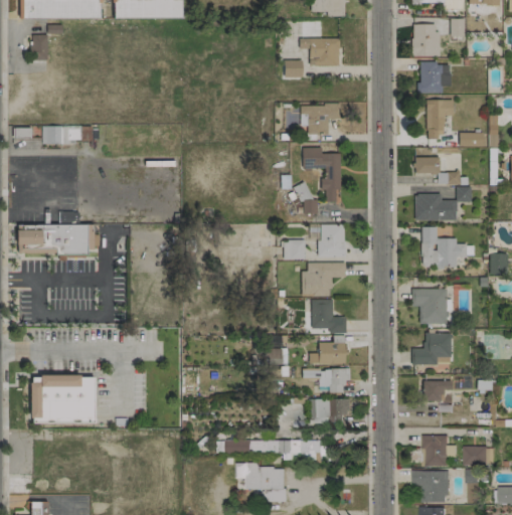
[(100,19),(100,0),(24,0),(24,18),(100,19)]
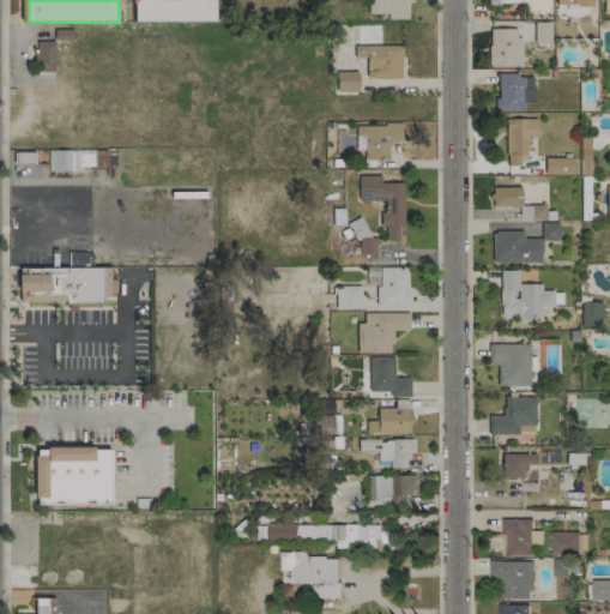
[(134,0),(134,20),(216,22),(216,0),(134,0)]
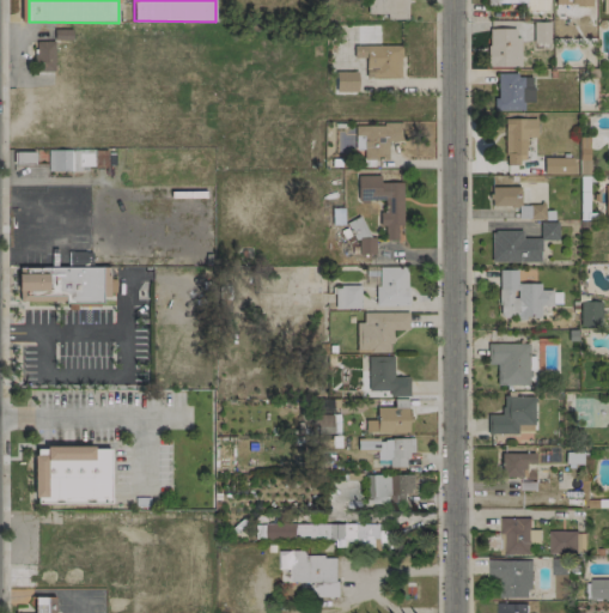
[(491,28),(492,67),(524,66),(524,42),(544,42),(544,22),(523,22),(523,28),(491,28)]
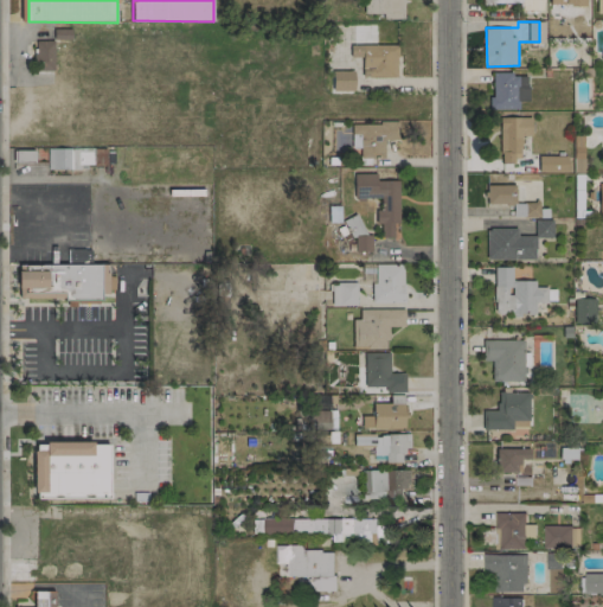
[(57,70),(57,40),(38,40),(38,70),(57,70)]
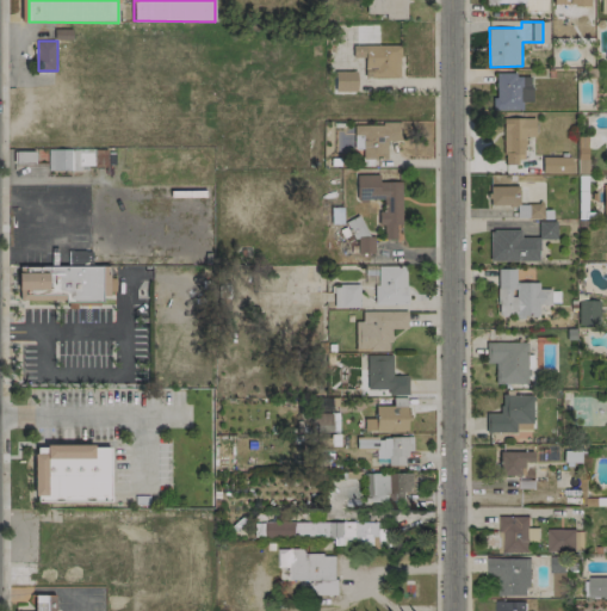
[(367,78),(402,76),(402,44),(355,45),(357,57),(367,57),(367,78)]
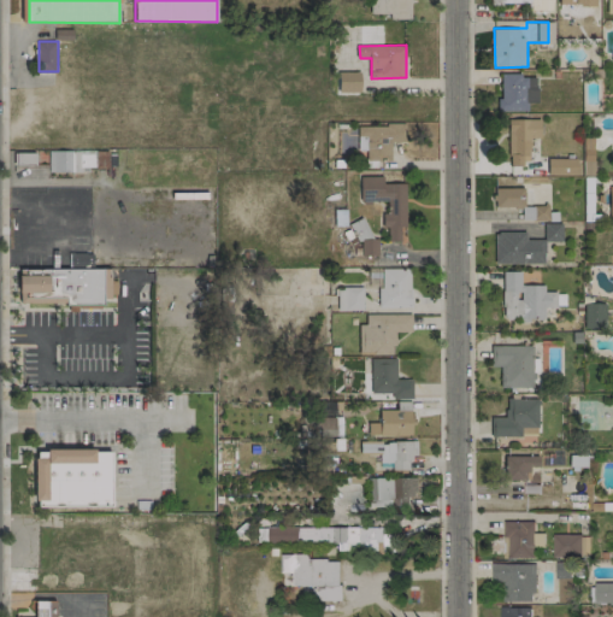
[(341,72),(341,92),(363,92),(363,71),(341,72)]
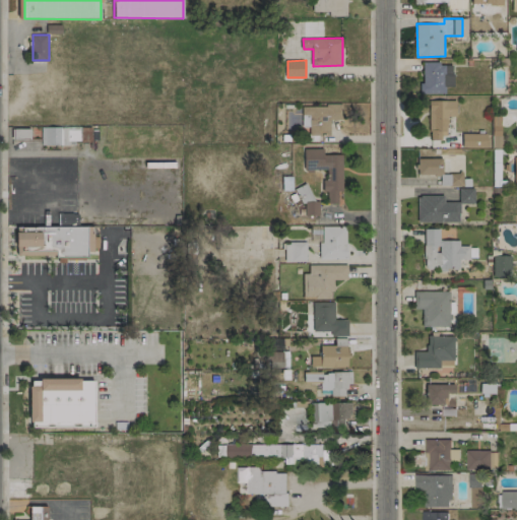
[(425,93),(447,93),(447,86),(455,86),(455,62),(424,63),(425,93)]
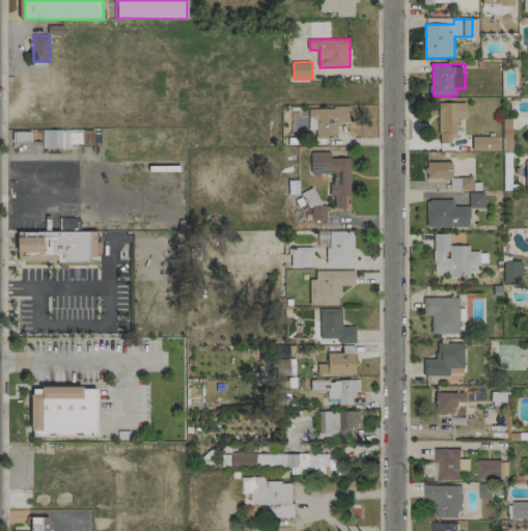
[(441,103),(440,142),(456,143),(457,118),(468,118),(468,103),(441,103)]
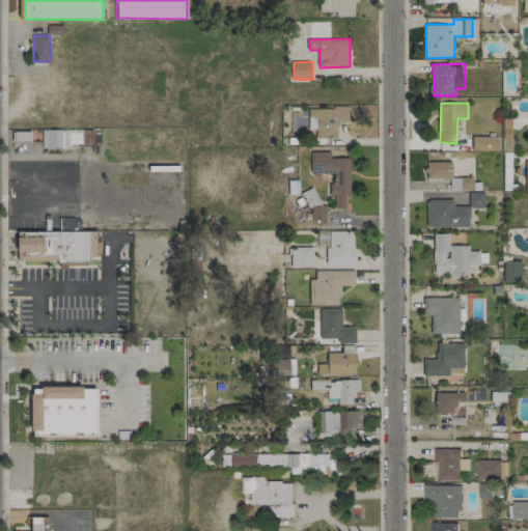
[(310,108),(311,130),(317,130),(318,137),(339,137),(339,122),(351,121),(351,107),(310,108)]
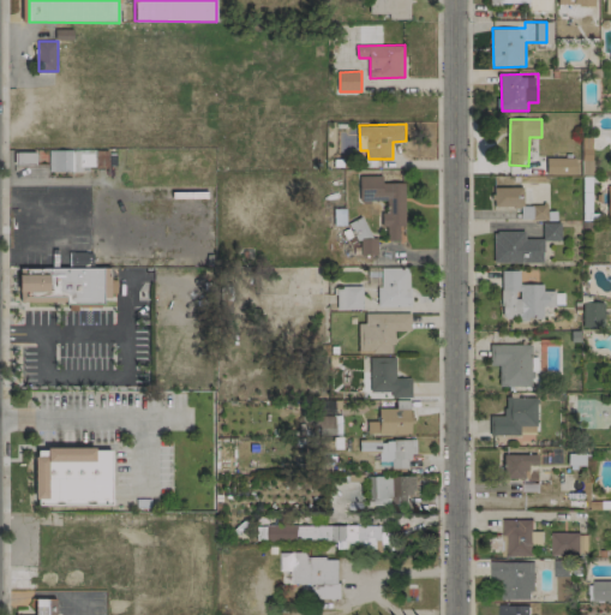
[(52,169),(79,169),(79,155),(75,155),(73,149),(52,150),(52,169)]
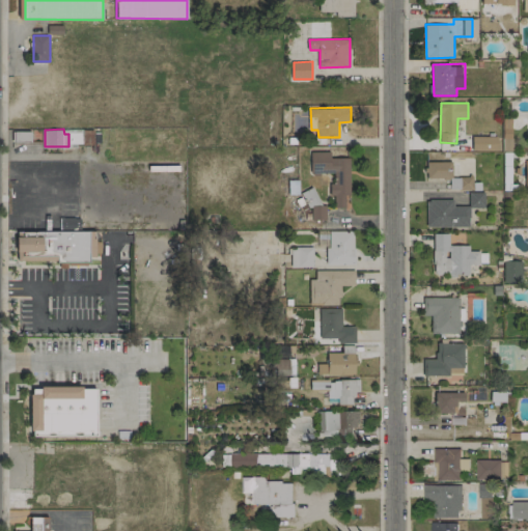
[(500,151),(500,137),(474,136),(474,150),(500,151)]
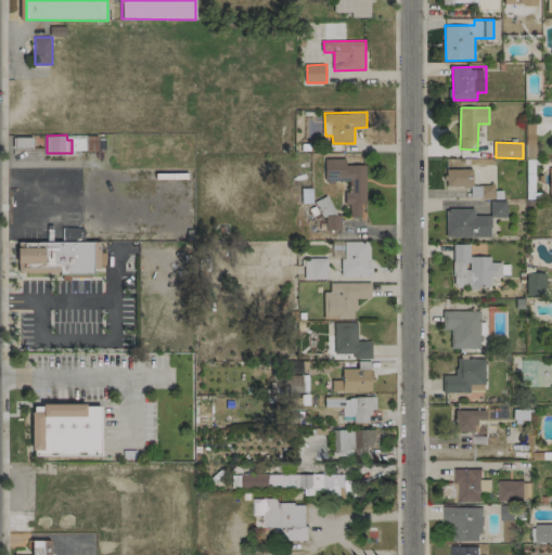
[(352,216),(368,216),(369,165),(347,165),(347,158),(328,158),(326,180),(351,181),(351,191),(347,191),(347,205),(352,205),(352,216)]
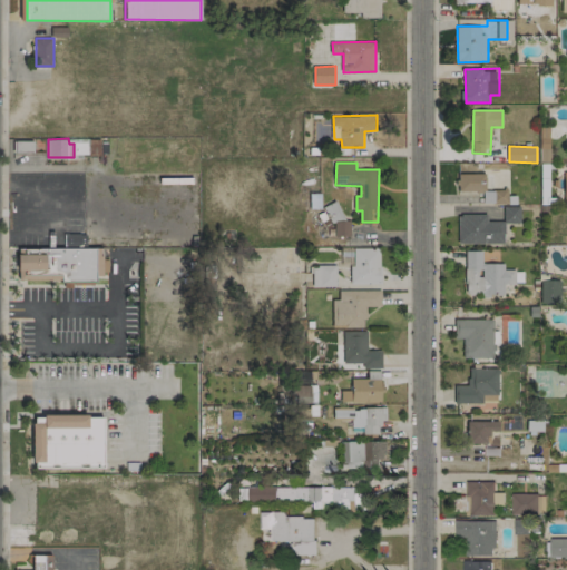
[(509,189),(488,190),(487,173),(460,174),(460,192),(486,192),(486,203),(509,203),(509,189)]
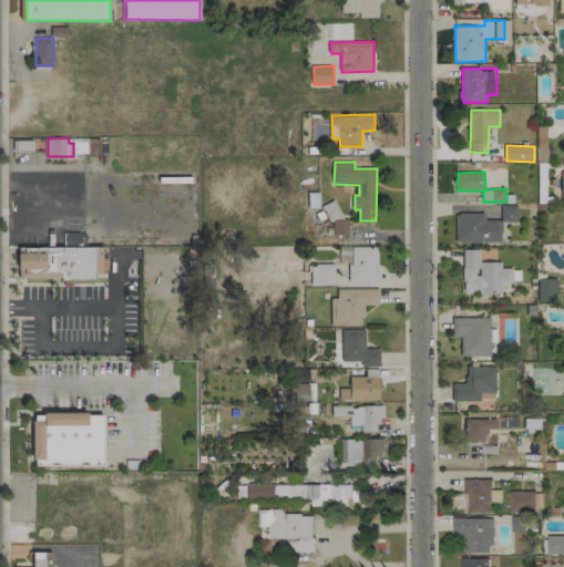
[(521,205),(503,205),(503,220),(520,222),(521,205)]
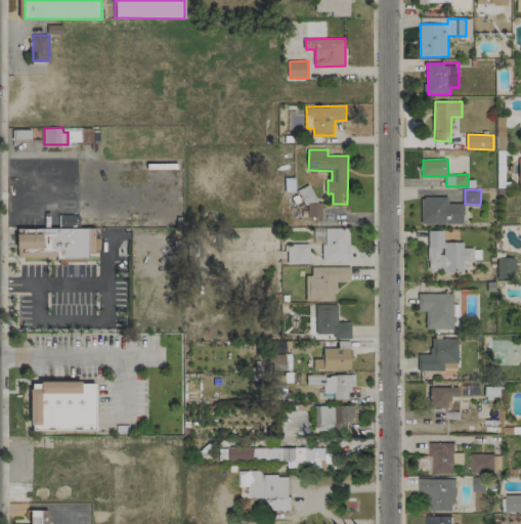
[(449,198),(423,197),(423,223),(466,224),(466,204),(449,204),(449,198)]
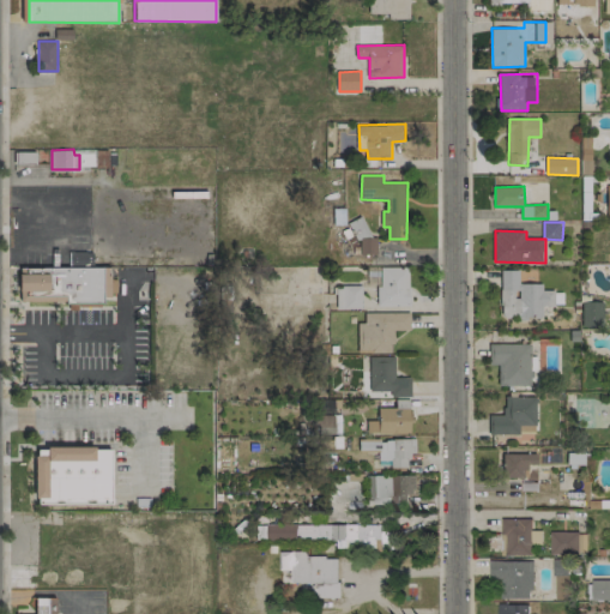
[(379,254),(379,239),(363,239),(363,253),(379,254)]
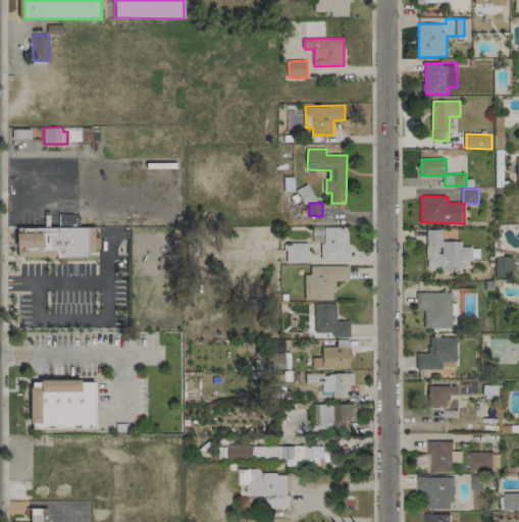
[(81,225),(80,214),(62,214),(62,226),(81,225)]
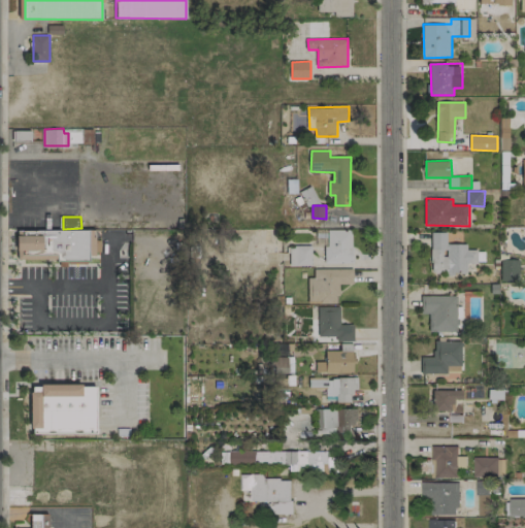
[(91,260),(90,230),(20,230),(20,259),(57,258),(60,261),(91,260)]
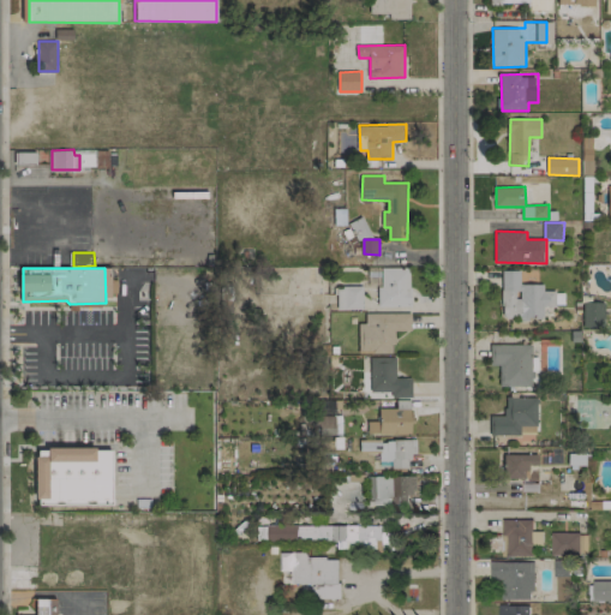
[(412,306),(412,268),(383,268),(384,286),(379,286),(379,306),(412,306)]
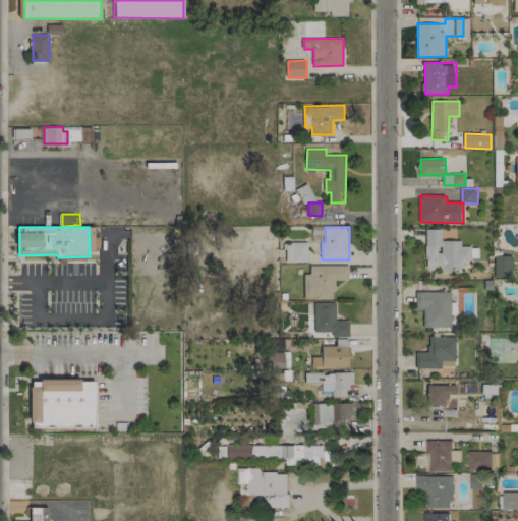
[(427,271),(463,270),(462,259),(473,259),(473,246),(463,246),(462,240),(443,241),(443,229),(426,229),(427,271)]
